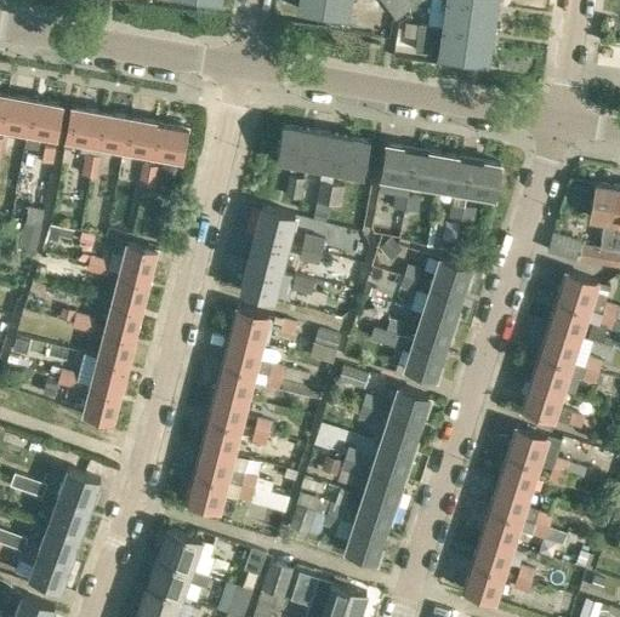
[(350,21),(352,0),(301,0),(300,12),(329,17),(330,22),(341,23),(343,20),(350,21)]
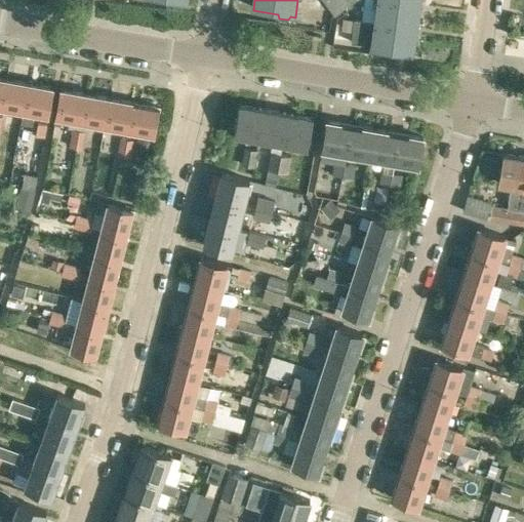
[(338,0),(333,0),(326,5),(335,17),(346,9),(338,0)]
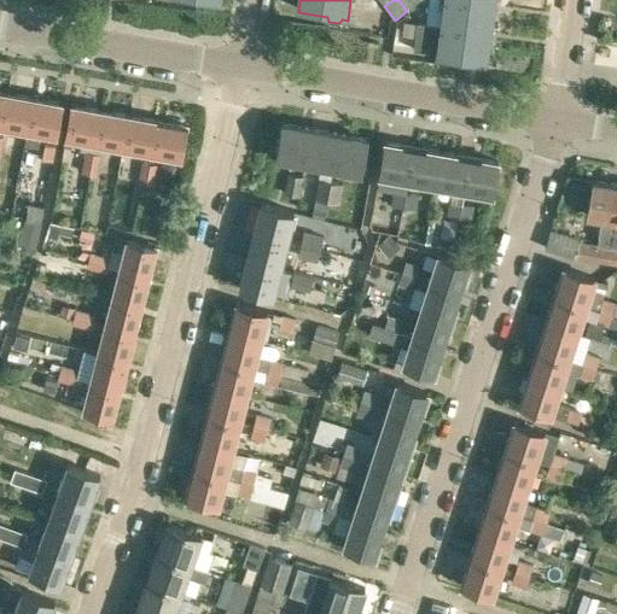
[(446,0),(442,28),(442,29),(492,36),(495,7),(446,0)]
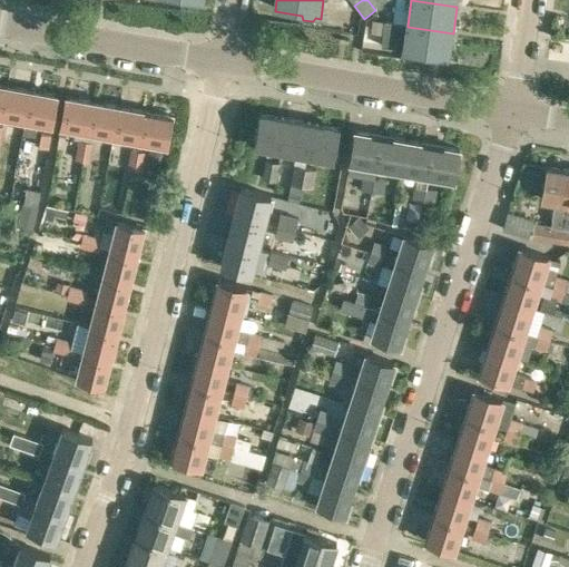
[(403,51),(403,54),(408,55),(408,58),(419,60),(420,56),(449,60),(453,33),(408,27),(408,26),(386,22),(382,48),(403,51)]
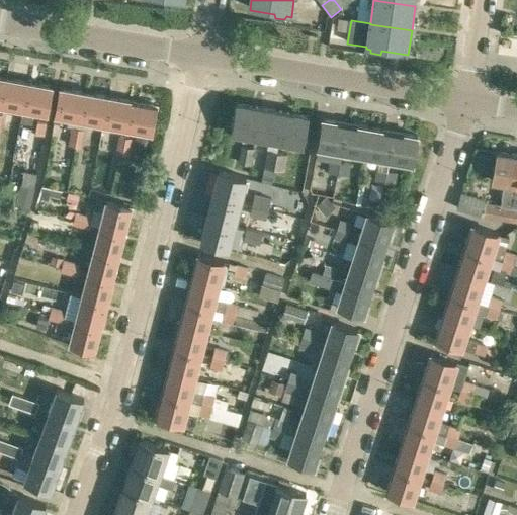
[(0,100),(0,106),(22,111),(23,111),(28,86),(4,81),(0,100)]
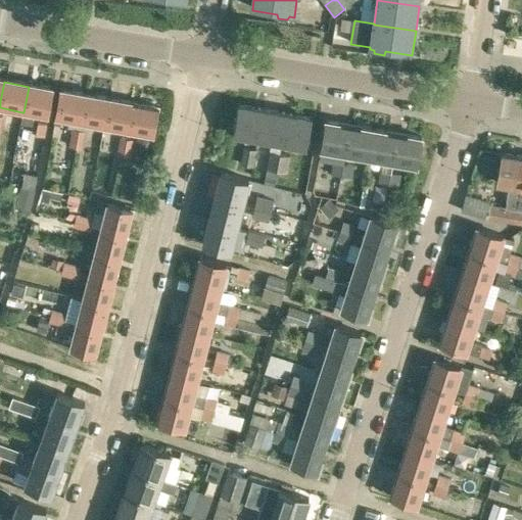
[(24,112),(22,112),(20,124),(32,126),(33,114),(48,116),(53,91),(29,87),(24,112)]
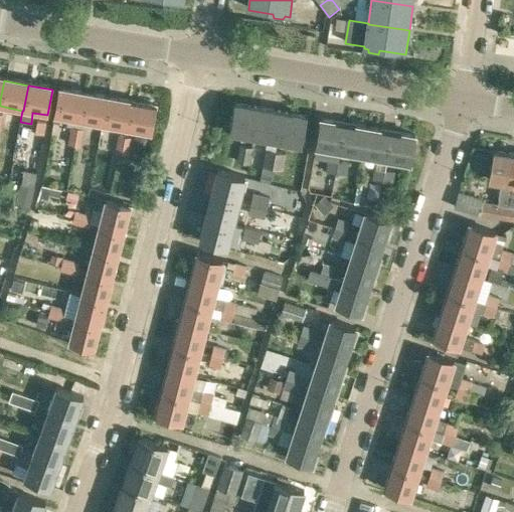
[(55,117),(79,121),(83,96),(60,91),(55,117)]
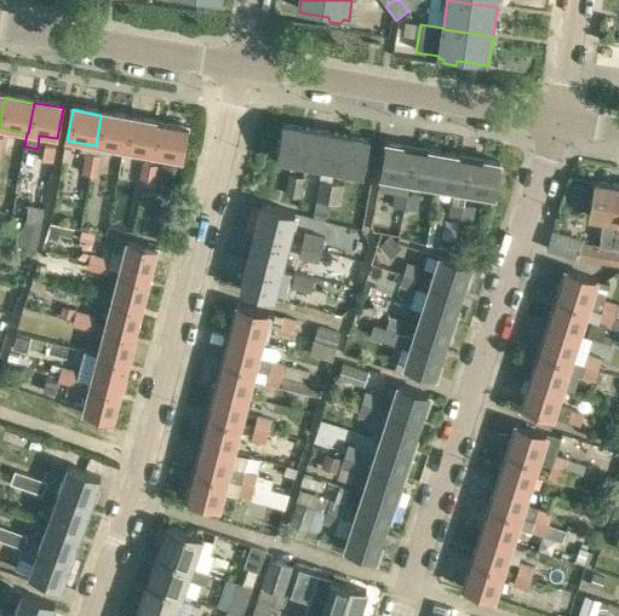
[(101,115),(96,145),(125,150),(130,120),(101,115)]
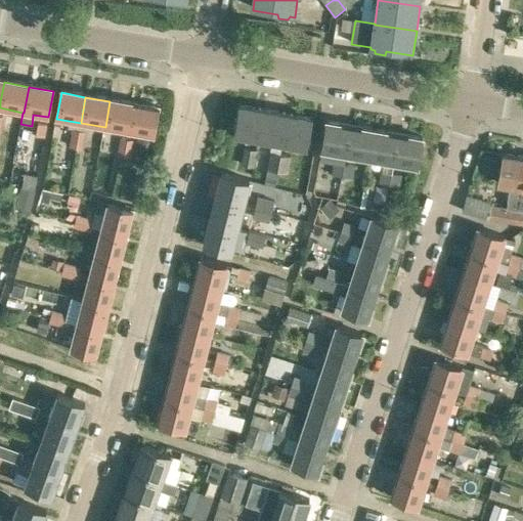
[(110,101),(105,127),(129,132),(134,105),(110,101)]
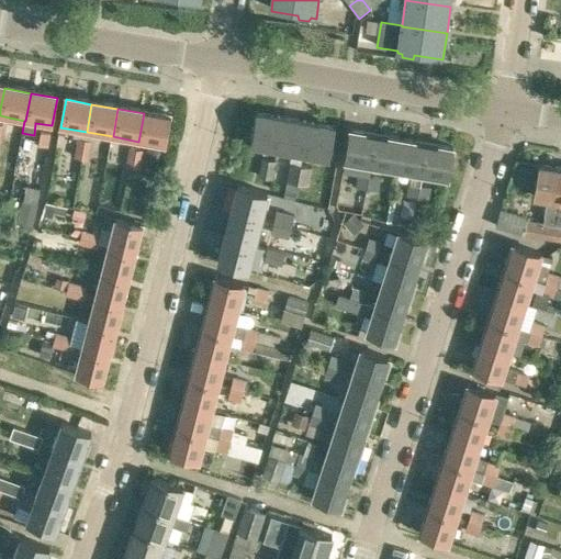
[(144,113),(138,142),(165,146),(170,118),(144,113)]
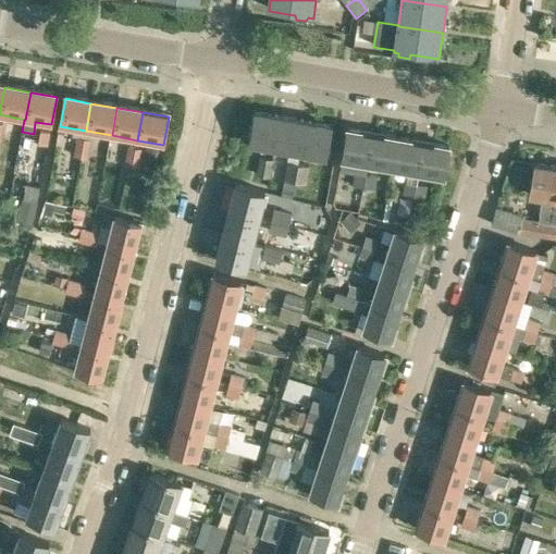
[(250,144),(276,149),(282,119),(256,114),(250,144)]
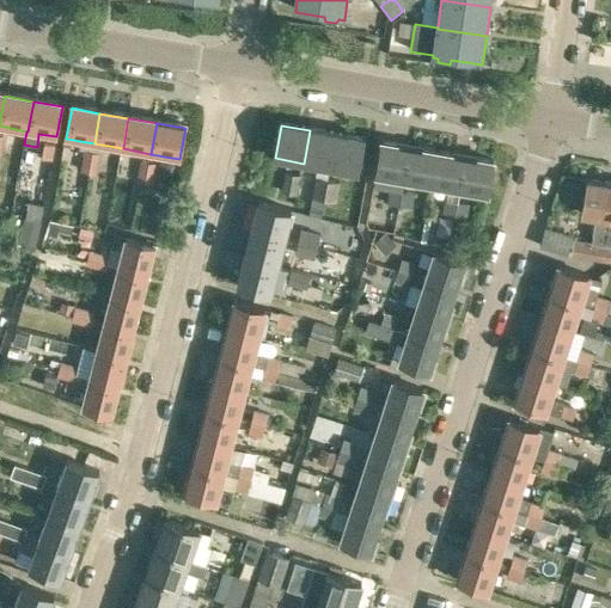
[(310,130),(304,164),(333,169),(338,136),(310,130)]
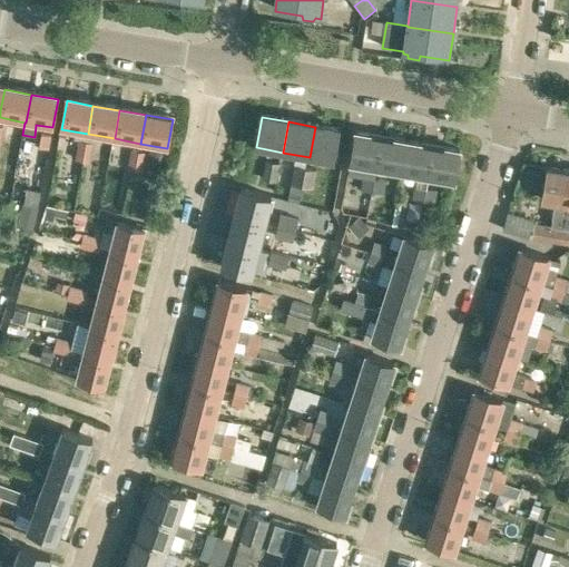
[(315,127),(310,157),(335,162),(341,132),(315,127)]
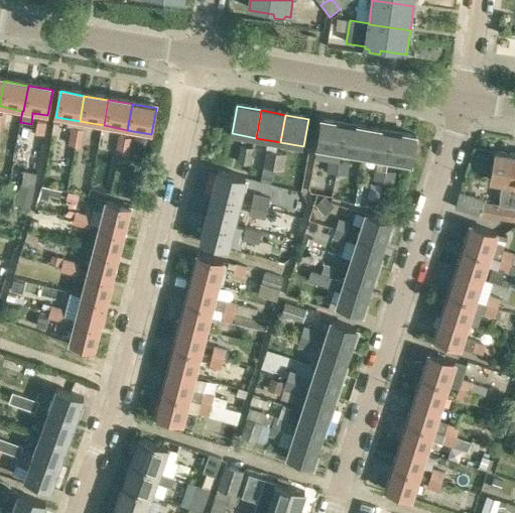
[(317,148),(341,152),(346,126),(322,121),(317,148)]
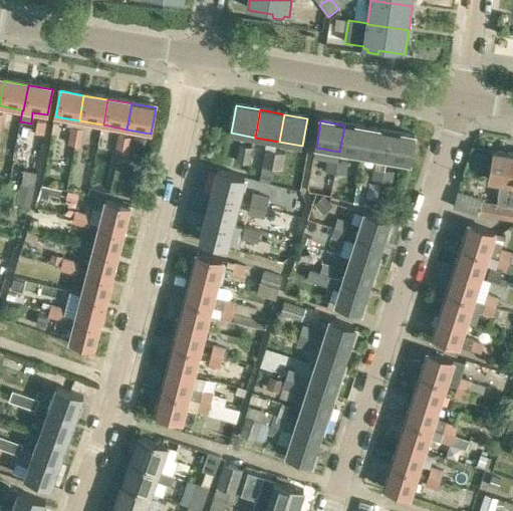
[(44,137),(47,124),(37,122),(35,135),(44,137)]
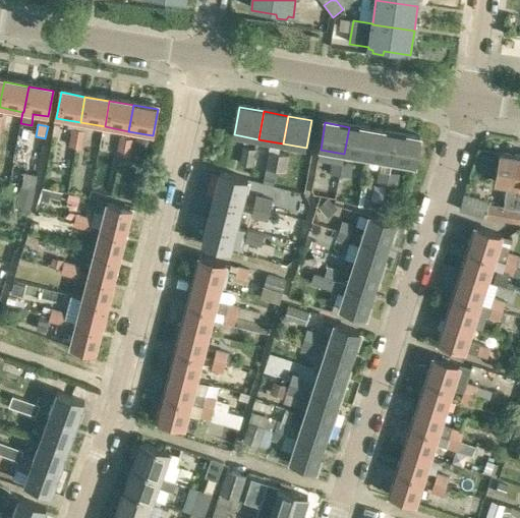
[(349,127),(344,154),(367,158),(372,131),(349,127)]
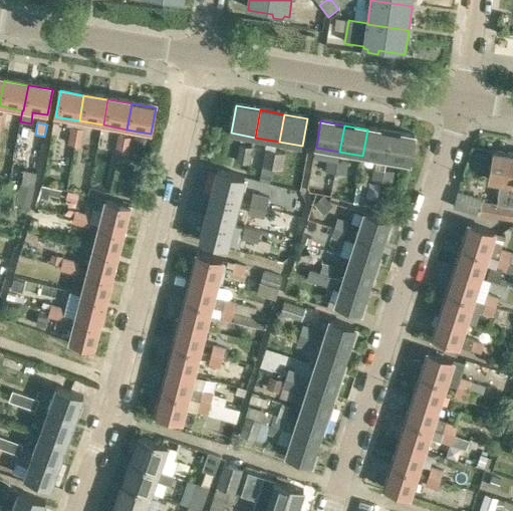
[(76,147),(78,130),(72,129),(69,146),(76,147)]
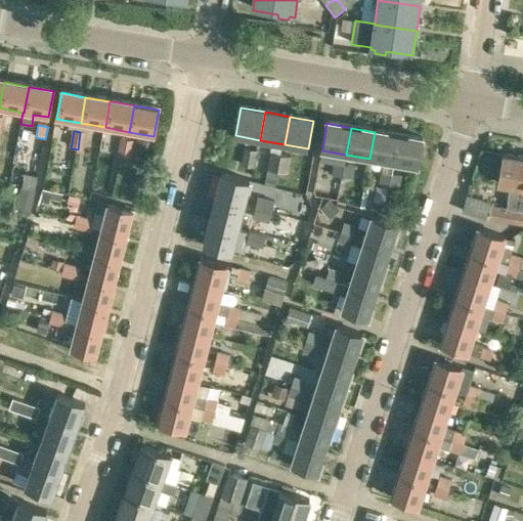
[(86,133),(80,132),(78,149),(84,150),(86,133)]
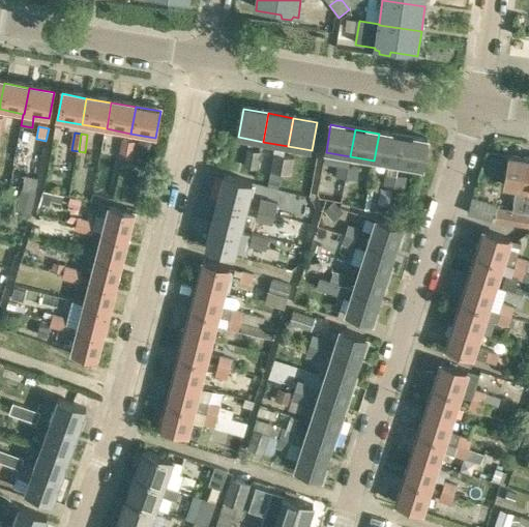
[(379,134),(374,160),(388,164),(386,176),(397,177),(399,165),(404,138),(379,134)]
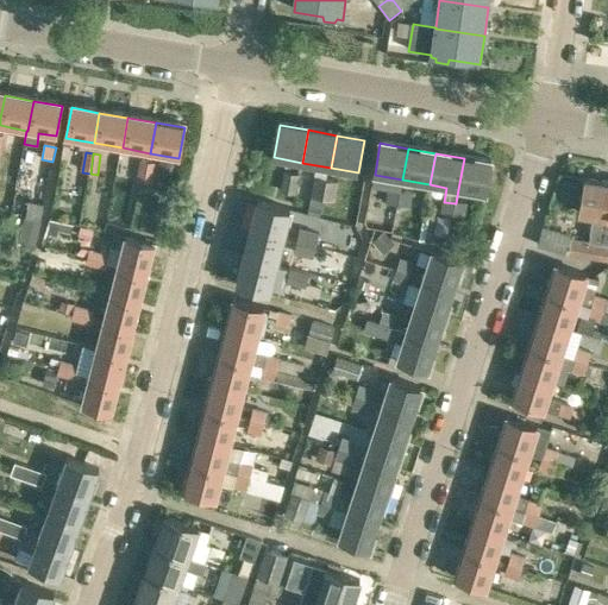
[(458,189),(486,195),(491,163),(464,158),(458,189)]
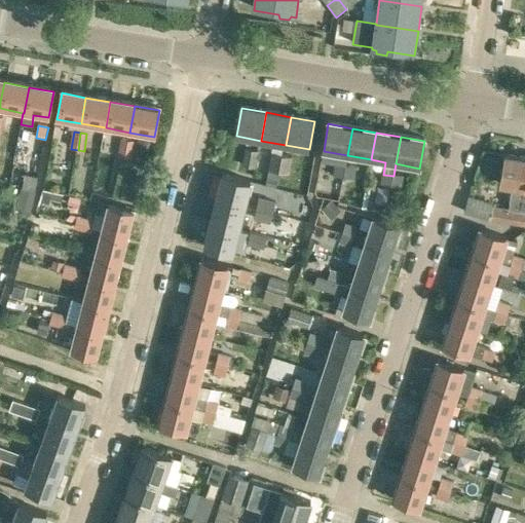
[(126,159),(129,141),(123,140),(120,157),(126,159)]
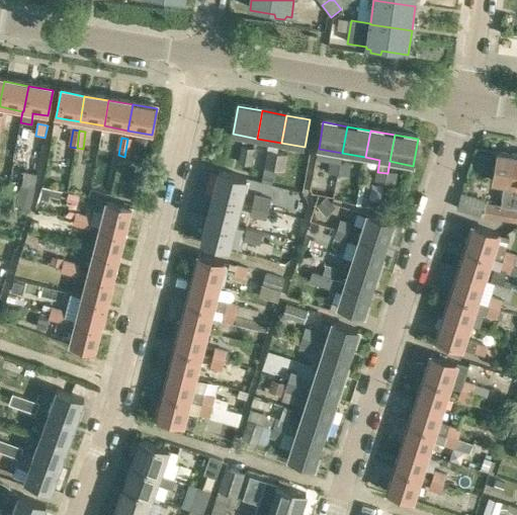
[(133,140),(127,139),(124,157),(130,158),(133,140)]
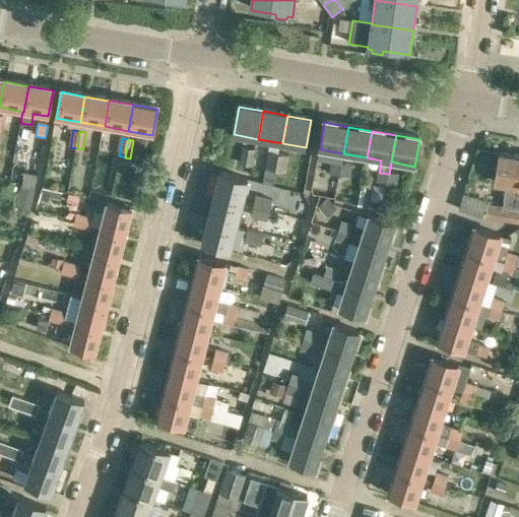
[(256,150),(242,147),(239,166),(253,168),(256,150)]
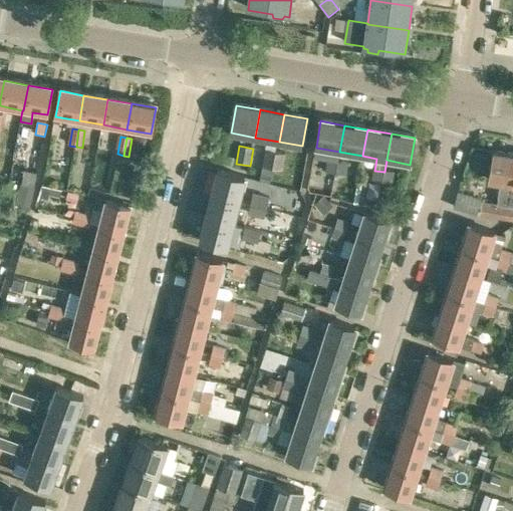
[(265,151),(262,168),(274,170),(277,153),(265,151)]
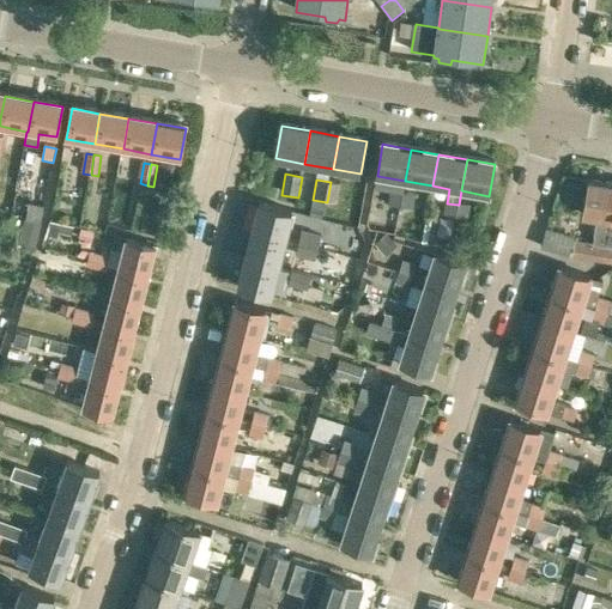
[(331,182),(327,202),(338,205),(341,183),(331,182)]
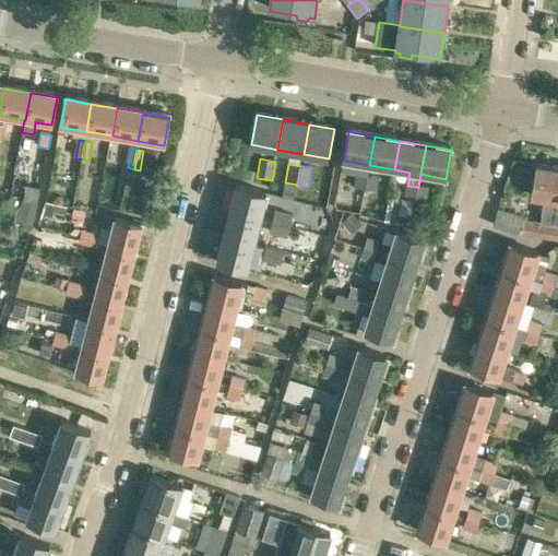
[(545,200),(541,224),(551,226),(553,220),(554,212),(555,213),(557,198),(557,170),(536,167),(531,198),(545,200)]
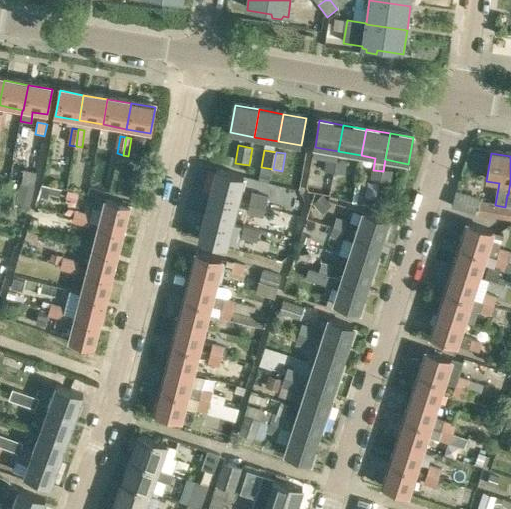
[(327,161),(324,174),(333,176),(334,176),(336,163),(327,161)]
